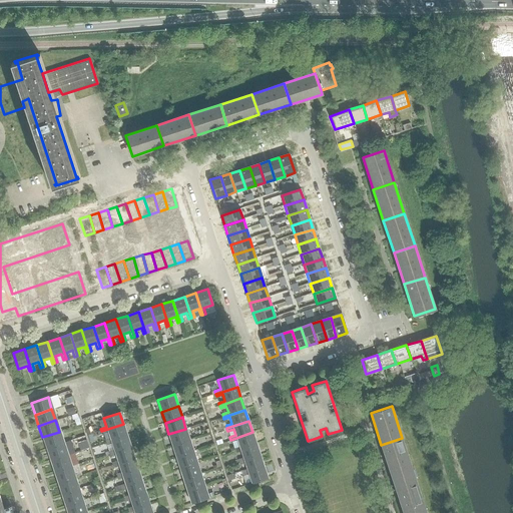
[(123,424),(101,431),(102,434),(108,432),(110,438),(104,440),(105,443),(126,436),(123,424)]
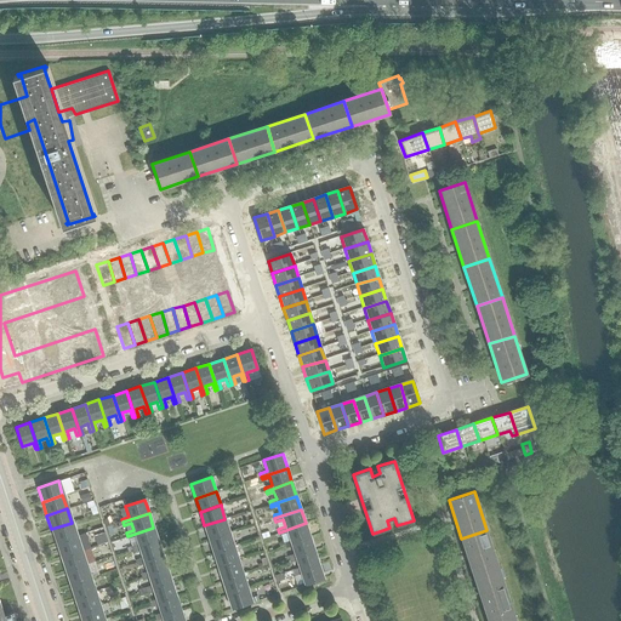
[(204,525),(209,540),(229,533),(224,519),(204,525)]
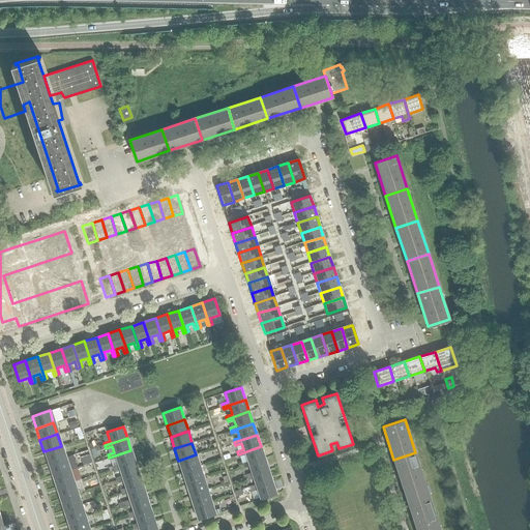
[(43,451),(48,464),(65,458),(61,446),(43,451)]
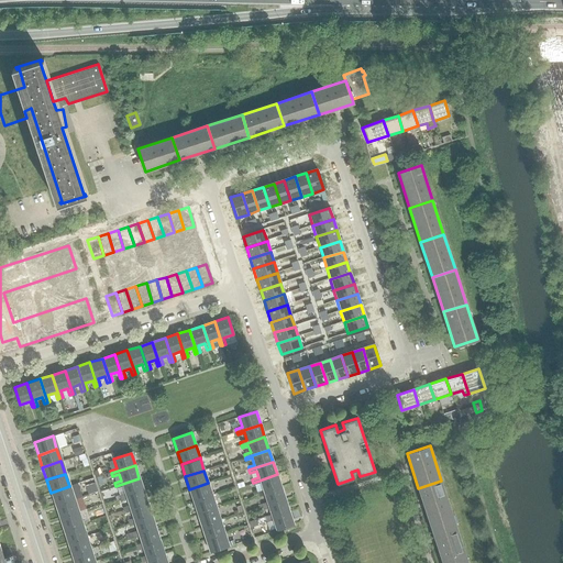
[(257,495),(282,487),(277,474),(253,483),(254,485),(261,483),(263,489),(256,492),(257,495)]
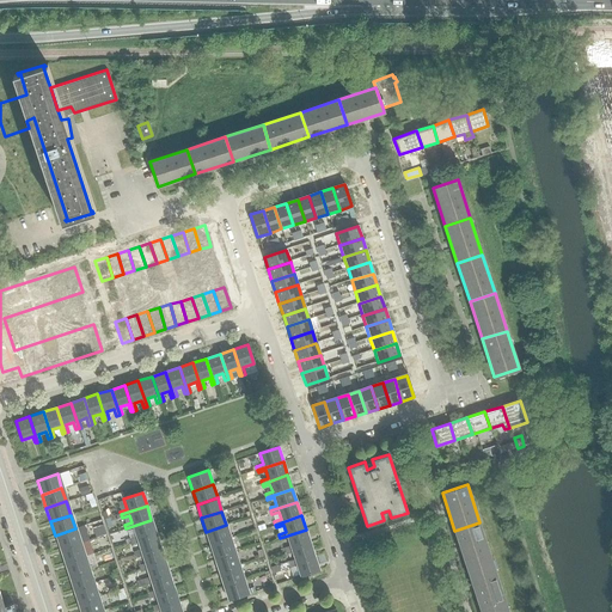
[(129,538),(130,542),(155,533),(151,520),(126,528),(127,531),(133,528),(136,537),(129,538)]
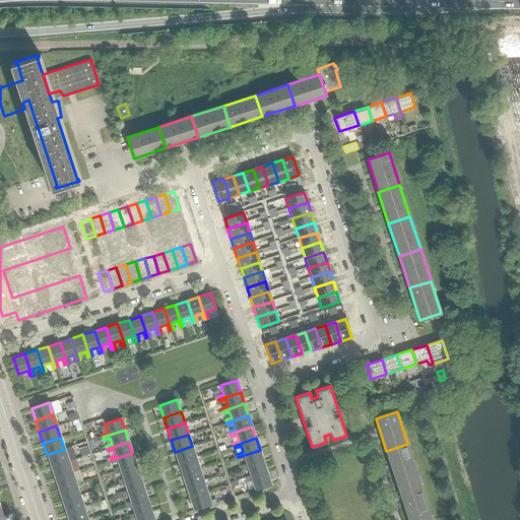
[(417,476),(407,444),(386,451),(396,483),(417,476)]
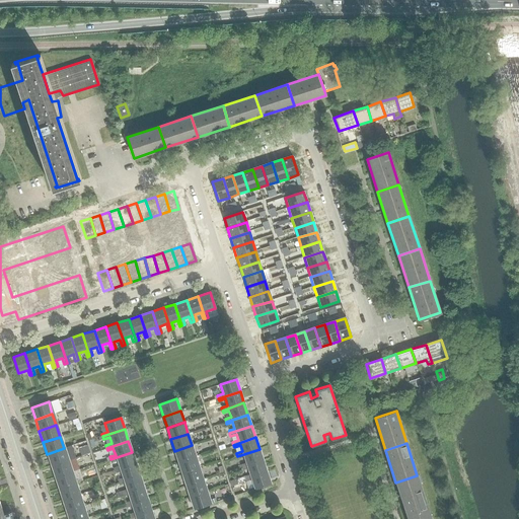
[(83,455),(89,453),(87,445),(80,447),(83,455)]
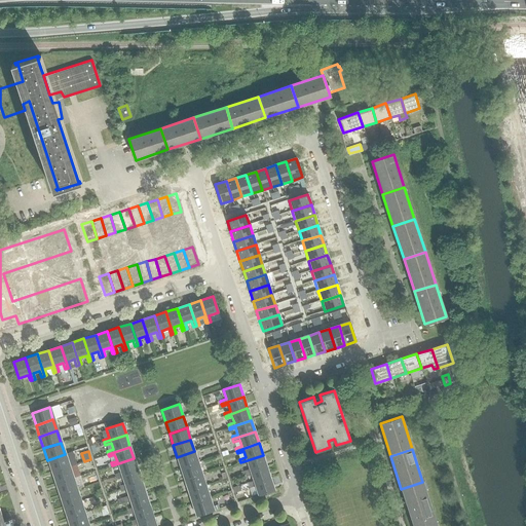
[(177,457),(181,468),(198,463),(194,451),(177,457)]
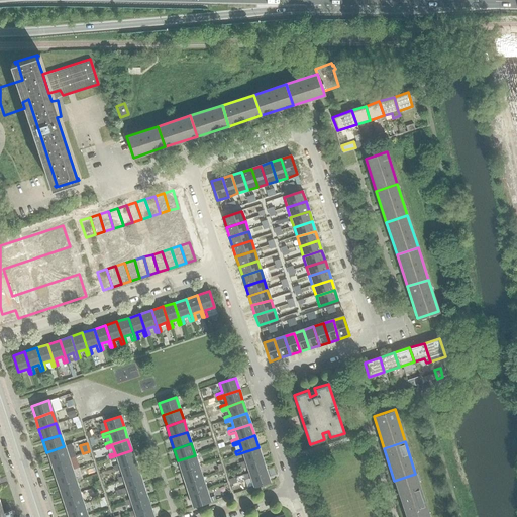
[(46,452),(50,463),(68,458),(64,446),(46,452)]
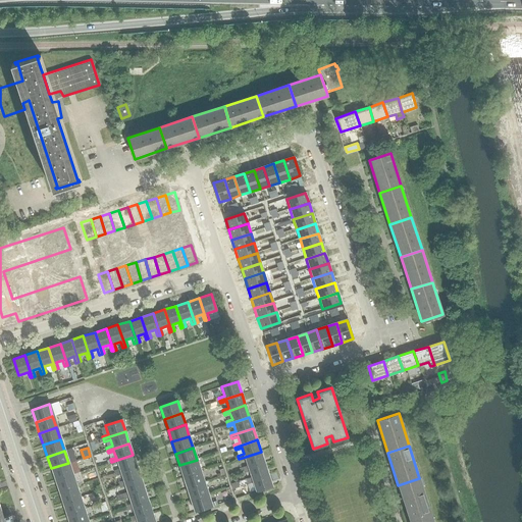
[(242,468),(243,470),(264,463),(261,452),(239,459),(240,461),(246,459),(248,466),(242,468)]
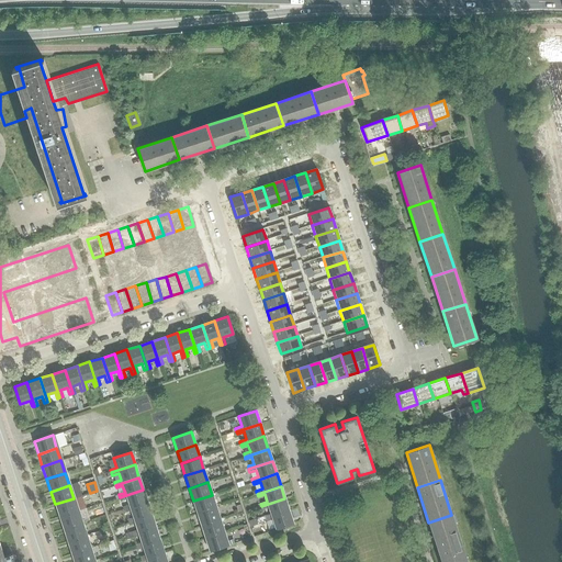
[(123,507),(124,510),(147,502),(143,490),(120,497),(120,499),(126,498),(128,505),(123,507)]
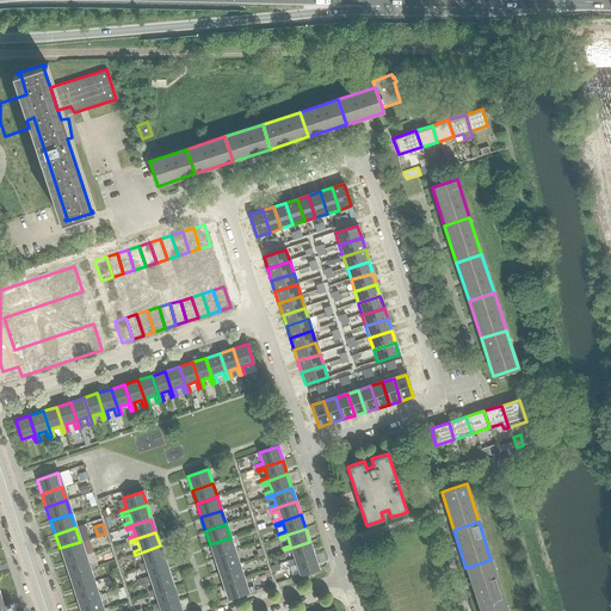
[(234,551),(230,538),(210,544),(215,559),(234,551)]
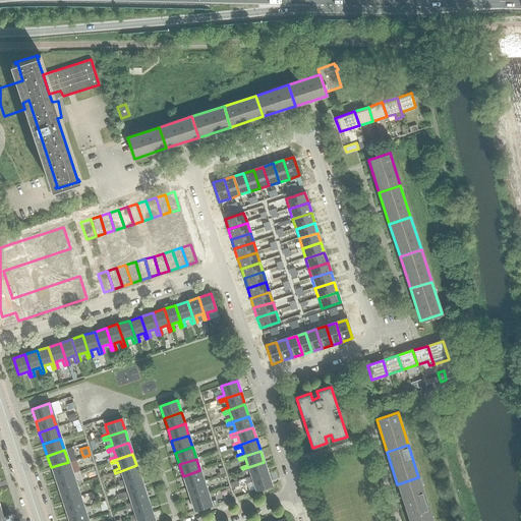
[(72,473),(68,462),(51,467),(55,479),(72,473)]
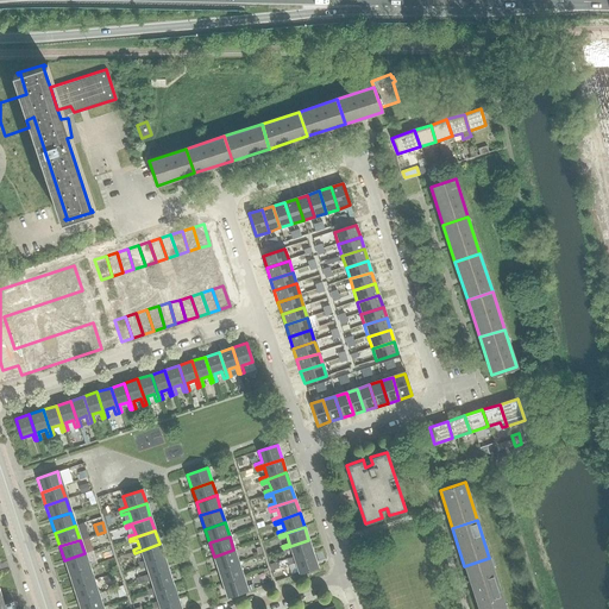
[(313,554),(308,540),(283,548),(284,552),(290,550),(294,557),(287,559),(288,563),(313,554)]
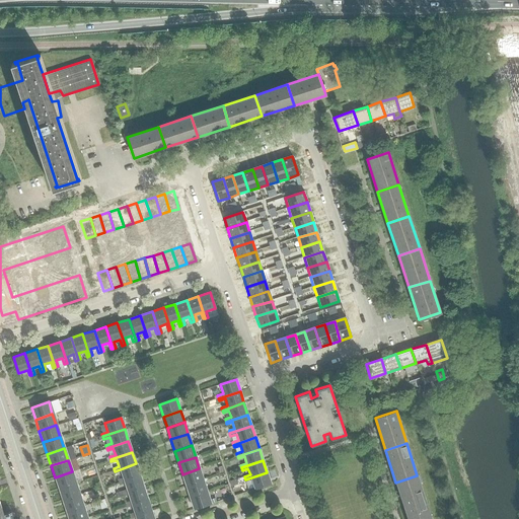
[(140,475),(136,463),(115,471),(115,473),(121,471),(123,477),(117,479),(118,483),(140,475)]
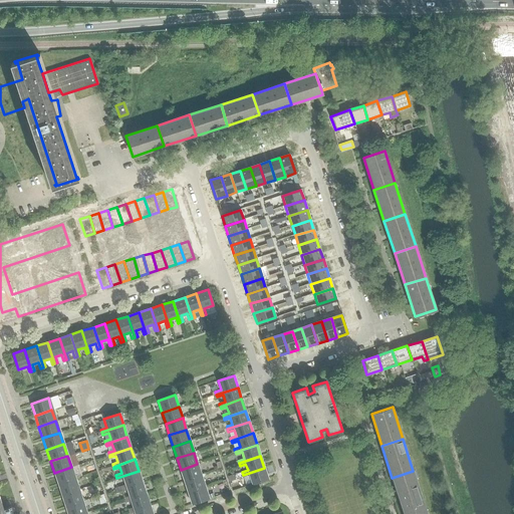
[(181,470),(184,481),(201,475),(197,464),(181,470)]
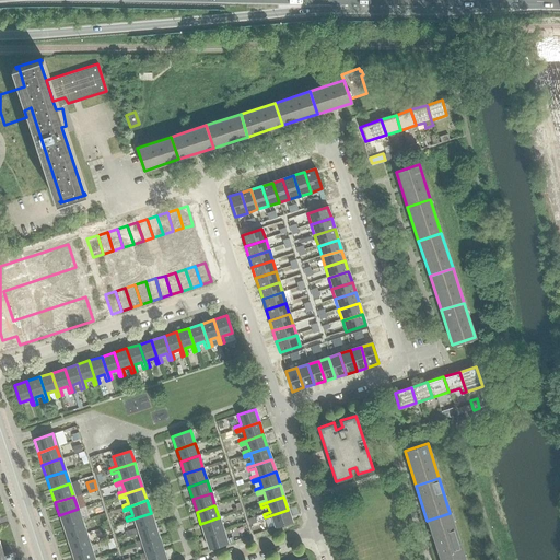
[(59,515),(63,527),(81,522),(78,509),(59,515)]
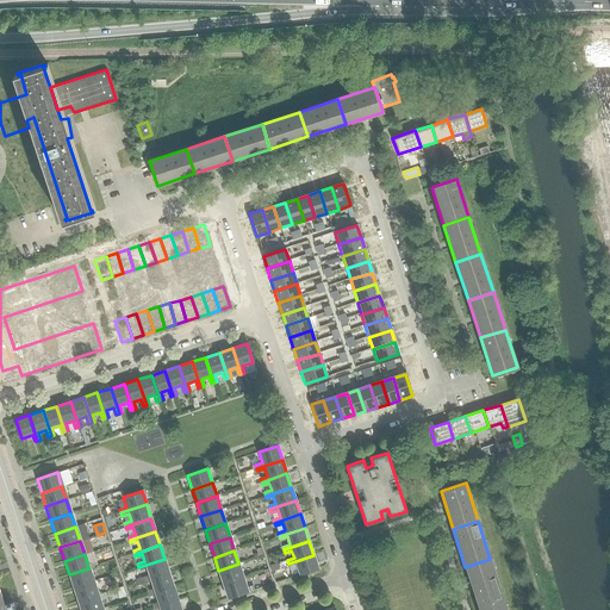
[(313,555),(288,564),(288,566),(296,564),(299,574),(318,568),(313,555)]
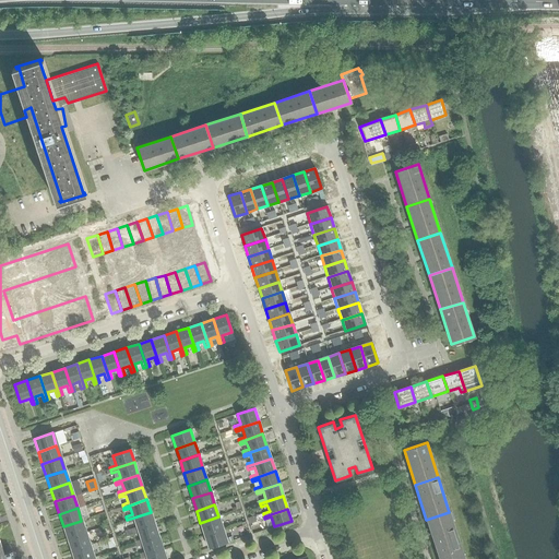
[(130,528),(131,532),(154,524),(151,512),(127,520),(128,522),(134,520),(137,527),(130,528)]
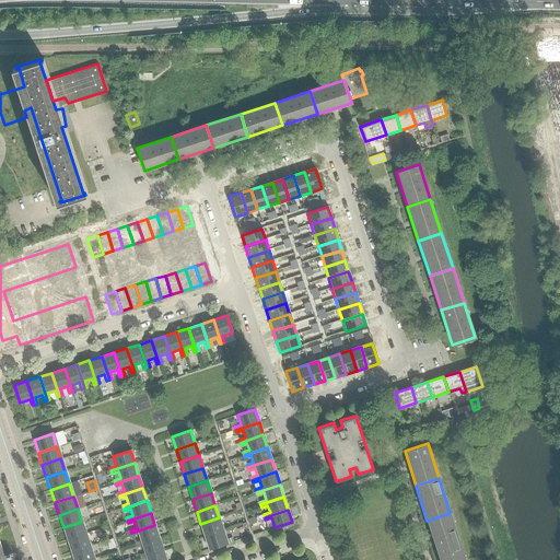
[(462,547),(450,513),(427,521),(439,555),(462,547)]
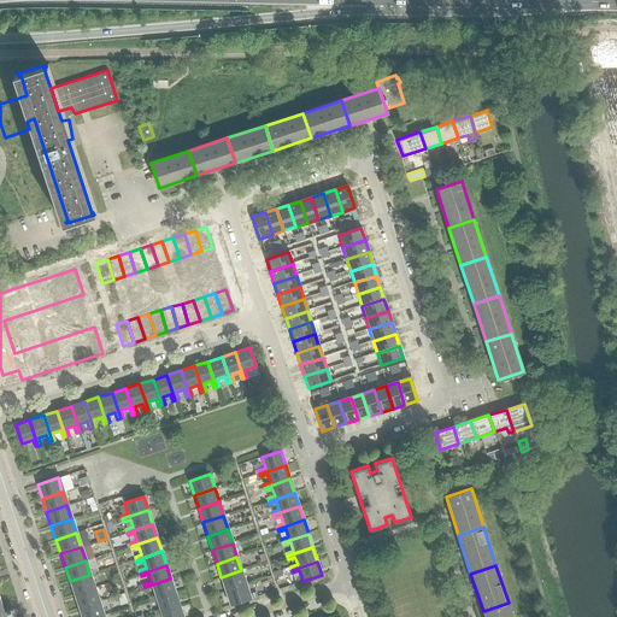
[(221,577),(225,591),(246,585),(241,570),(221,577)]
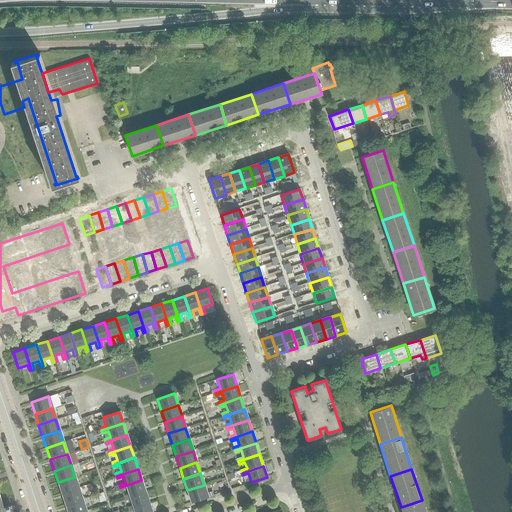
[(58,482),(61,494),(78,488),(74,477),(58,482)]
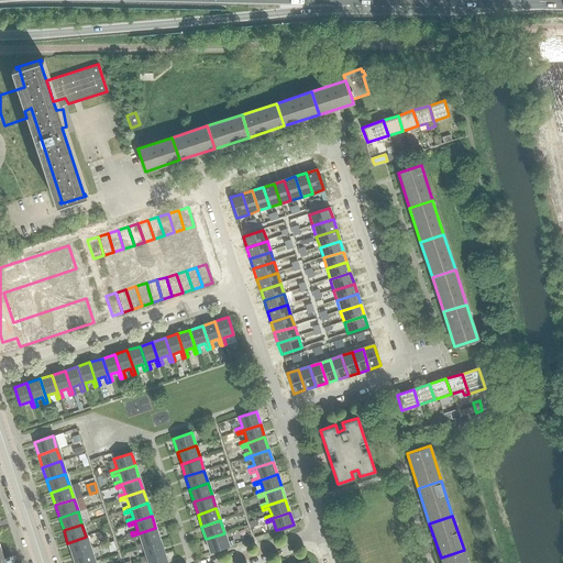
[(135,545),(136,549),(159,541),(155,528),(132,536),(133,539),(140,537),(142,543),(135,545)]
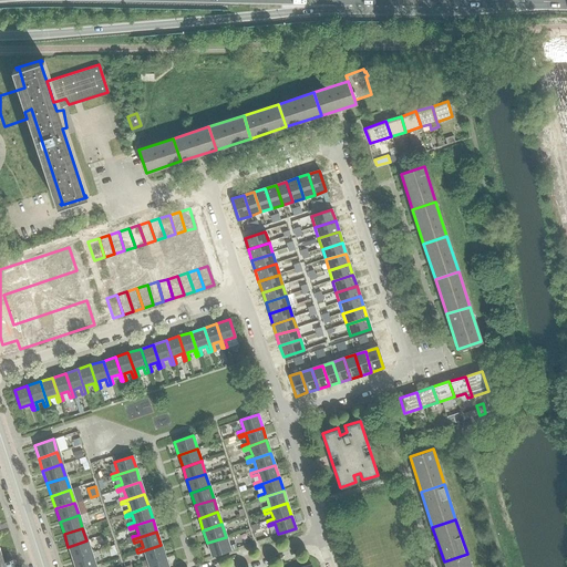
[(230,550),(226,537),(207,543),(212,556),(230,550)]
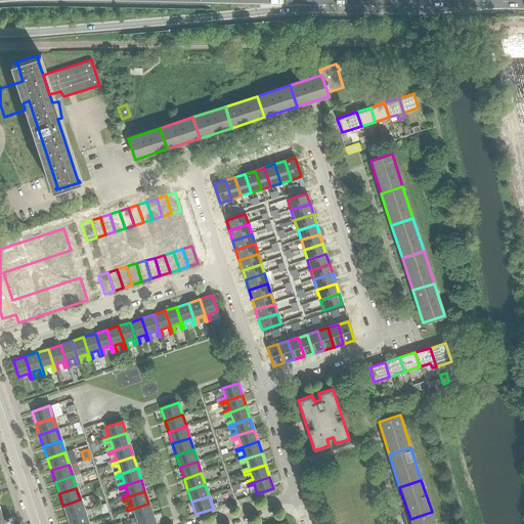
[(62,506),(67,517),(84,512),(80,499),(62,506)]
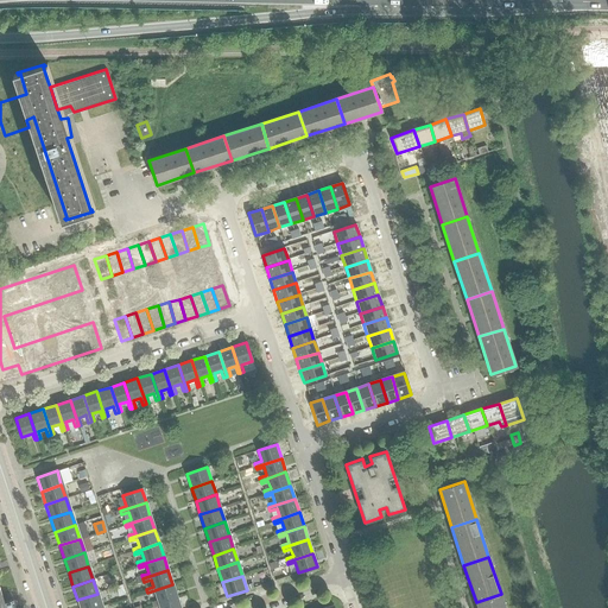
[(150,603),(151,606),(177,597),(172,584),(147,593),(147,595),(154,593),(157,601),(150,603)]
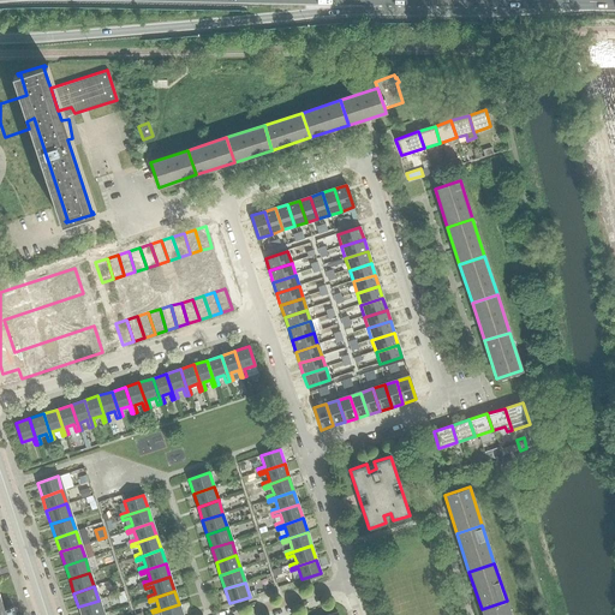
[(78,607),(81,614),(100,614),(103,614),(99,601),(78,607)]
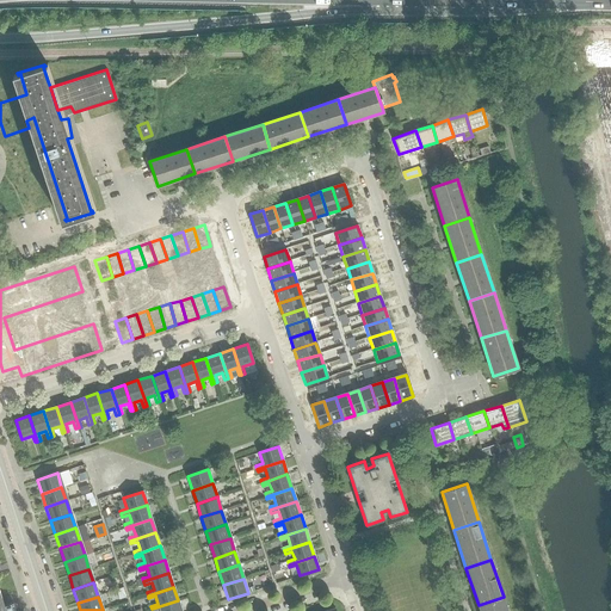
[(507,610),(504,597),(479,605),(480,610),(507,610)]
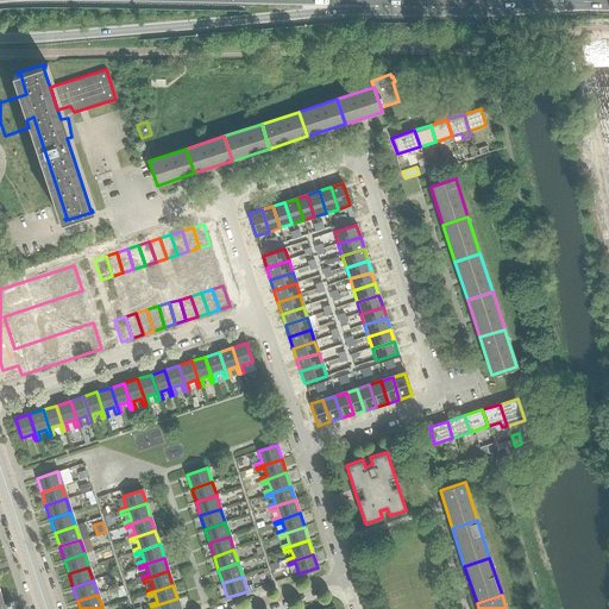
[(181,608),(177,598),(151,607),(151,608),(155,608),(159,608),(181,608)]
